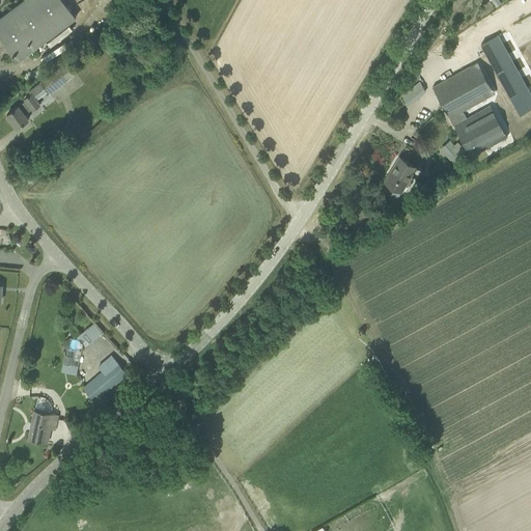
[(76,17),(68,7),(62,0),(23,0),(0,18),(0,38),(17,61),(76,17)]
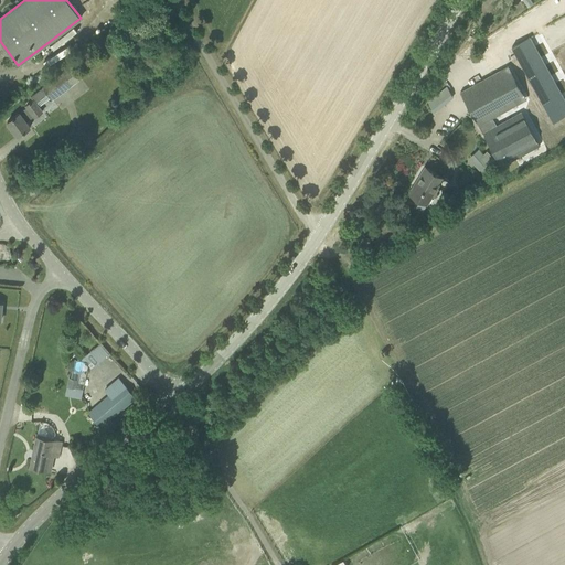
[(535,31),(518,41),(528,60),(545,50),(535,31)]
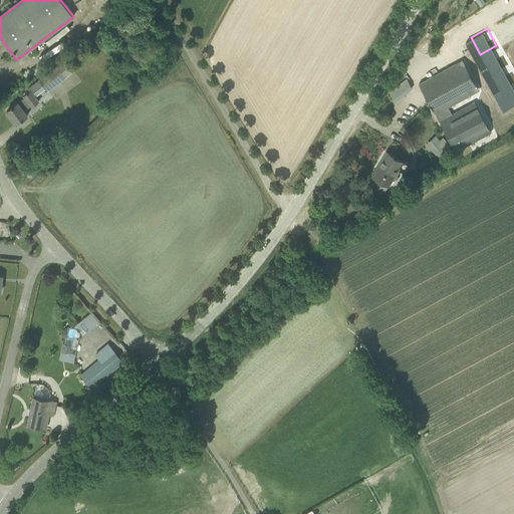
[(505,62),(496,45),(480,54),(489,71),(505,62)]
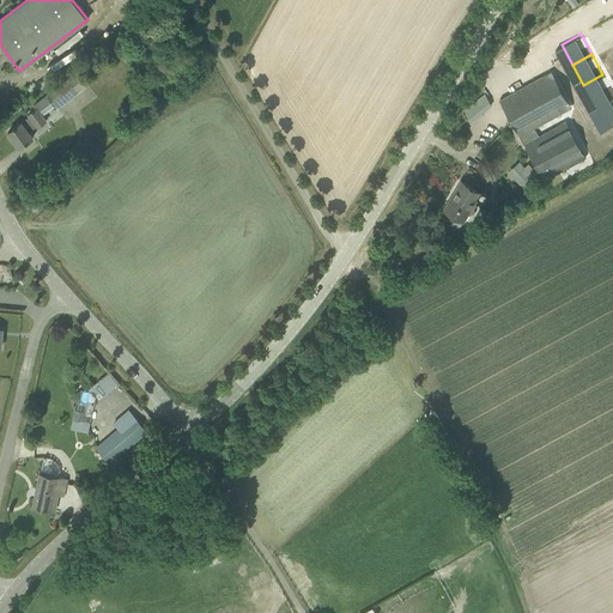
[(528,62),(505,77),(509,84),(533,68),(528,62)]
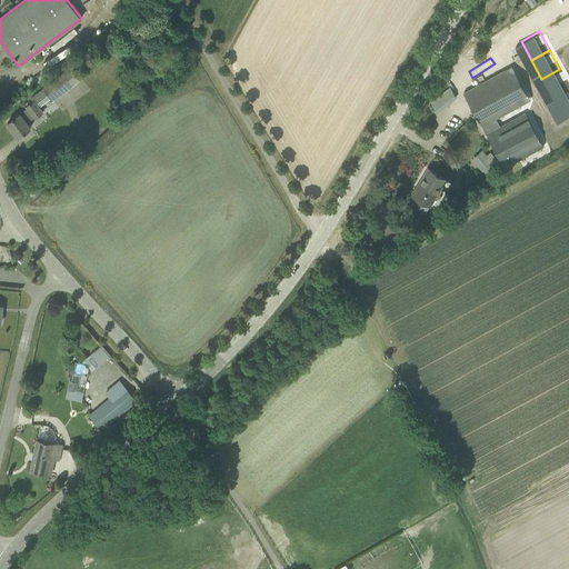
[(543,146),(521,105),(531,99),(512,66),(502,70),(463,92),(482,126),(505,168),(543,146)]
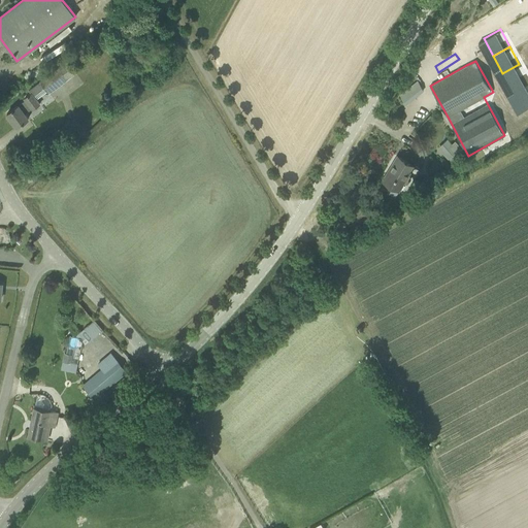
[(527,81),(527,80),(519,64),(502,73),(513,91),(527,81)]
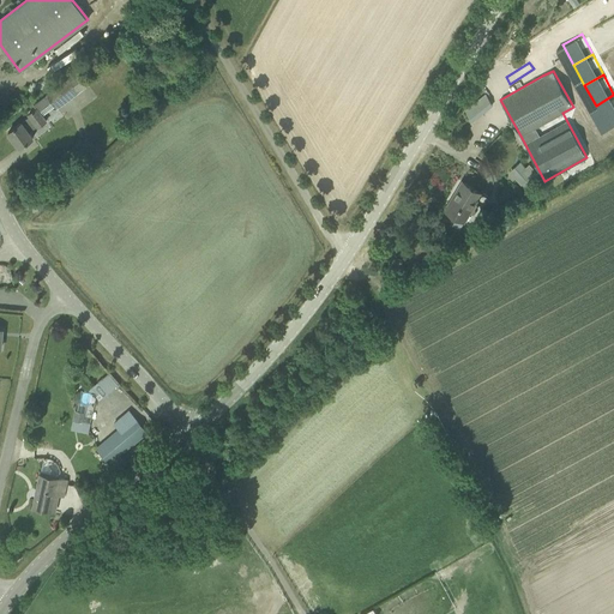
[(73,96),(73,95),(64,82),(34,104),(36,108),(28,115),(29,116),(8,132),(19,148),(34,137),(28,131),(36,125),(37,127),(47,121),(42,115),(55,106),(56,108),(73,96)]
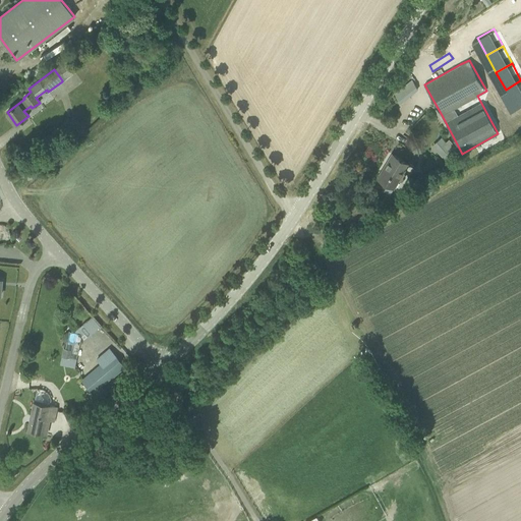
[(412,80),(392,92),(398,102),(418,91),(412,80)]
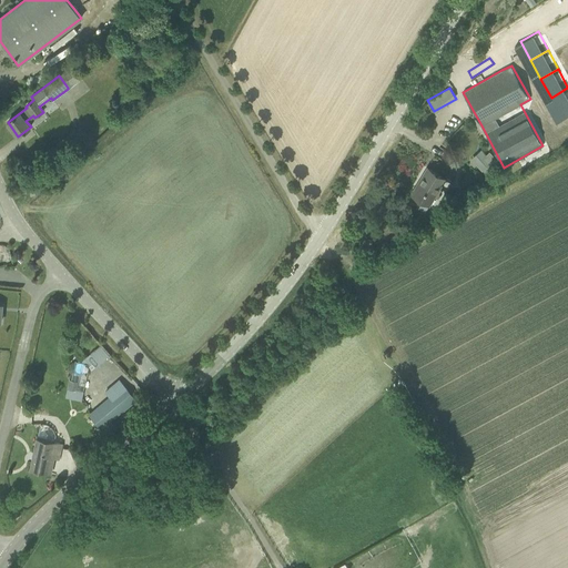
[(567,111),(567,88),(551,98),(561,115),(567,111)]
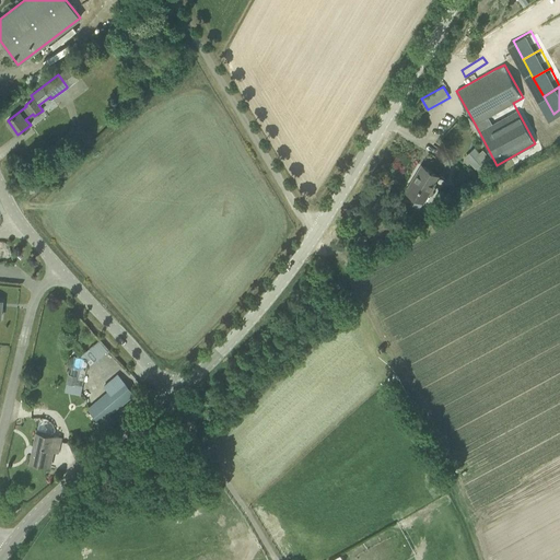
[(477,151),(467,160),(478,172),(488,163),(477,151)]
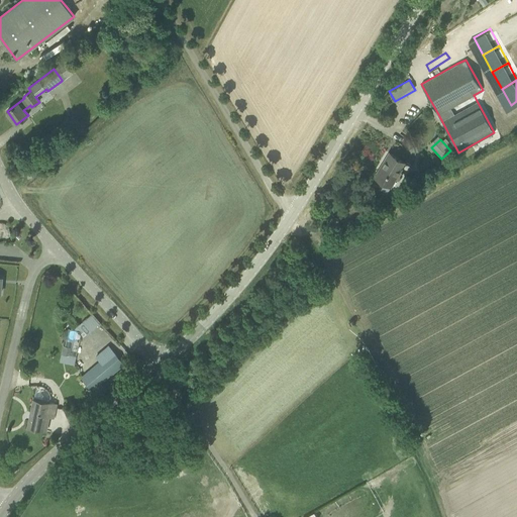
[(412,167),(405,163),(389,152),(384,161),(386,162),(377,178),(375,177),(374,177),(384,183),(379,190),(393,198),(412,167)]
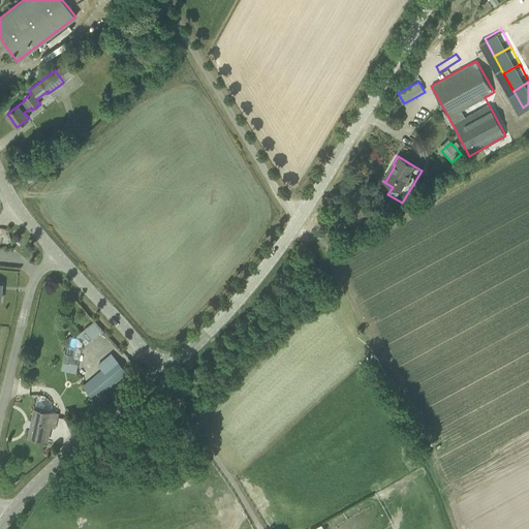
[(26,172),(30,181),(37,178),(33,168),(26,172)]
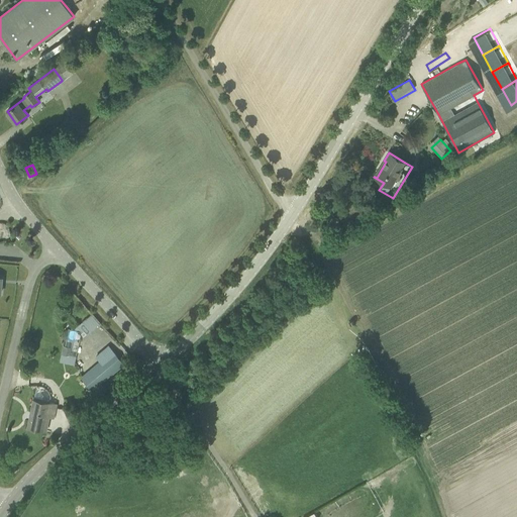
[(366,214),(358,205),(355,207),(352,203),(348,206),(351,210),(345,215),(353,224),(366,214)]
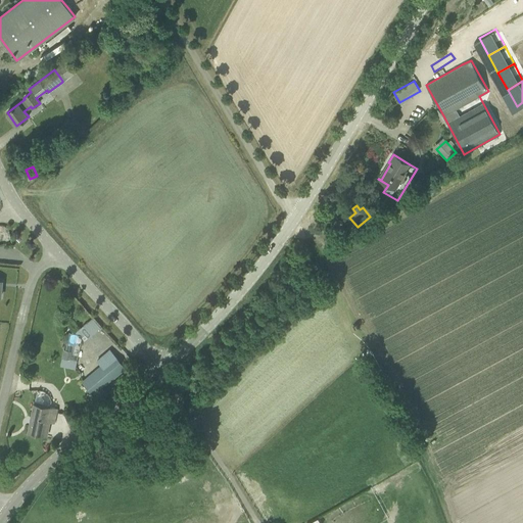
[(85,339),(100,327),(92,318),(77,329),(85,339)]
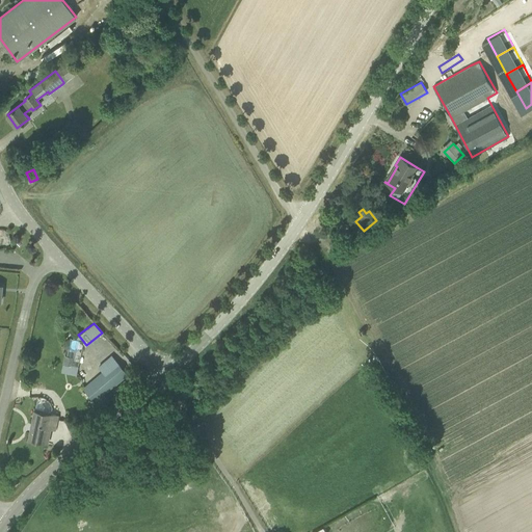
[(62,355),(61,367),(71,368),(72,356),(62,355)]
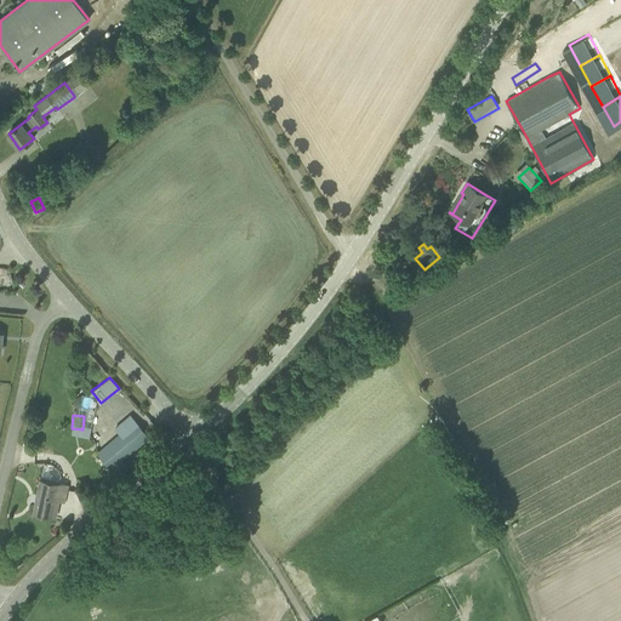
[(121,433),(98,454),(110,468),(148,437),(130,416),(117,428),(121,433)]
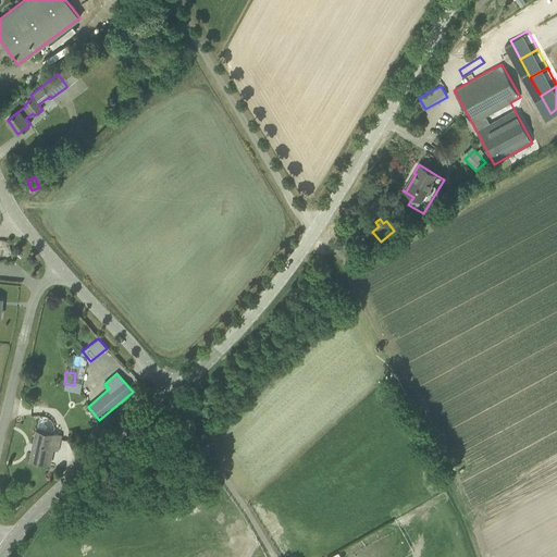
[(61,435),(53,434),(56,426),(52,421),(47,417),(42,416),(40,416),(37,431),(36,431),(29,460),(47,463),(50,448),(58,449),(61,435)]
